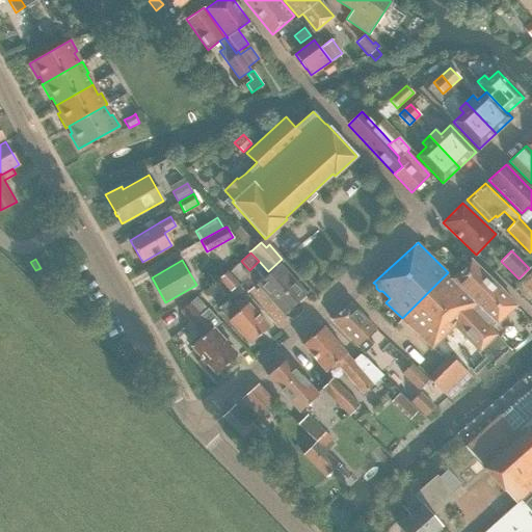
[(453,277),(496,322),(497,323),(515,306),(499,288),(486,275),(471,260),(453,277)]
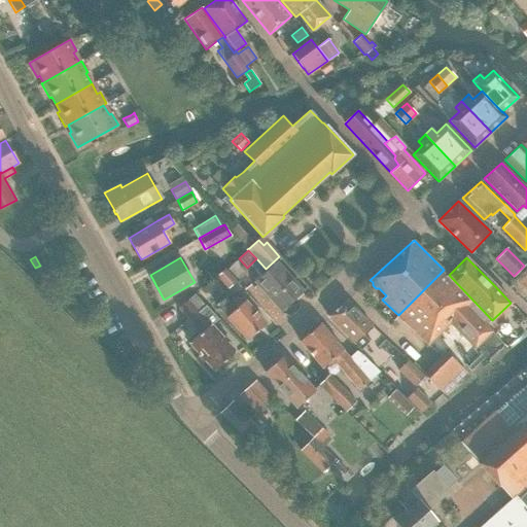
[(280,311),(303,291),(277,261),(254,282),(280,311)]
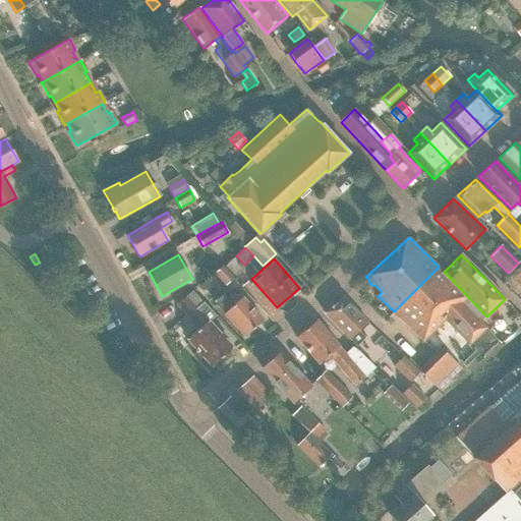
[(520,287),(520,265),(510,276),(520,287)]
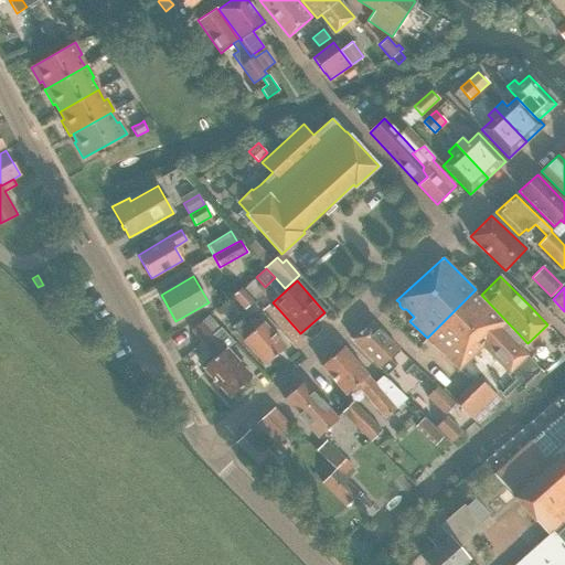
[(244,309),(253,301),(241,288),(233,296),(244,309)]
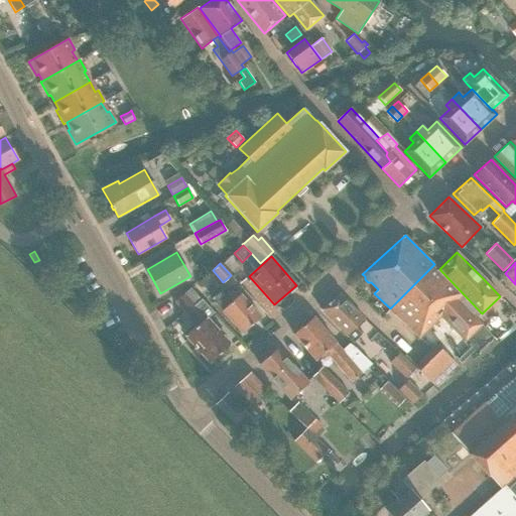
[(439,269),(434,264),(390,308),(419,338),(440,315),(465,341),(481,325),(475,318),(481,312),(439,269)]
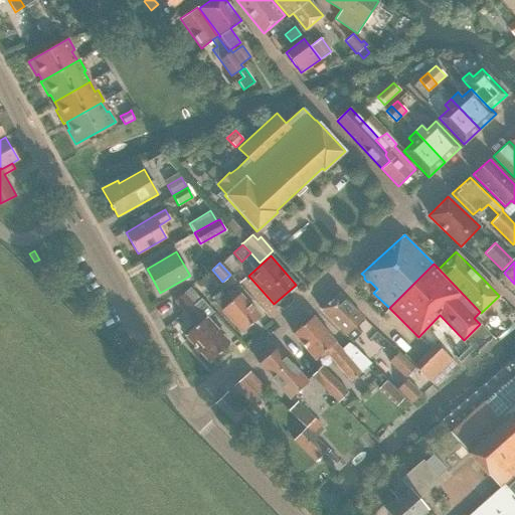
[(201,298),(199,299),(189,288),(175,301),(196,325),(185,335),(209,362),(230,344),(206,317),(213,311),(201,298)]
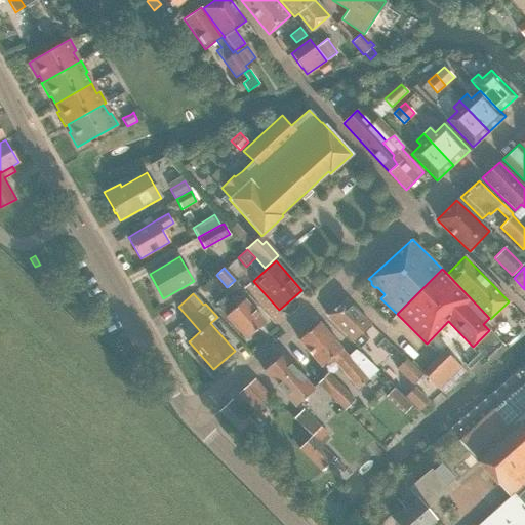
[(247,339),(265,323),(244,299),(242,301),(237,294),(230,300),(225,294),(215,304),(226,316),(247,339)]
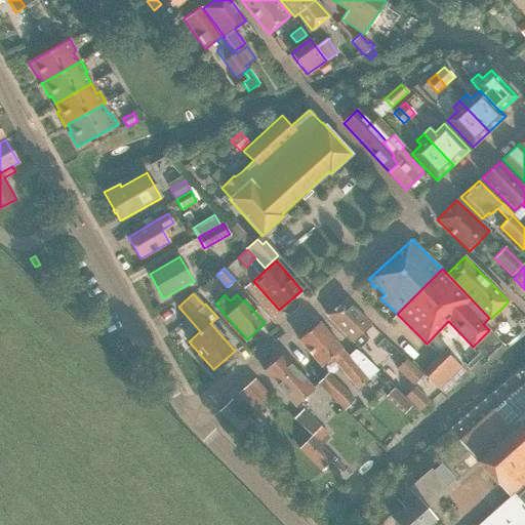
[(362,333),(370,325),(346,299),(326,316),(359,348),(368,339),(362,333)]
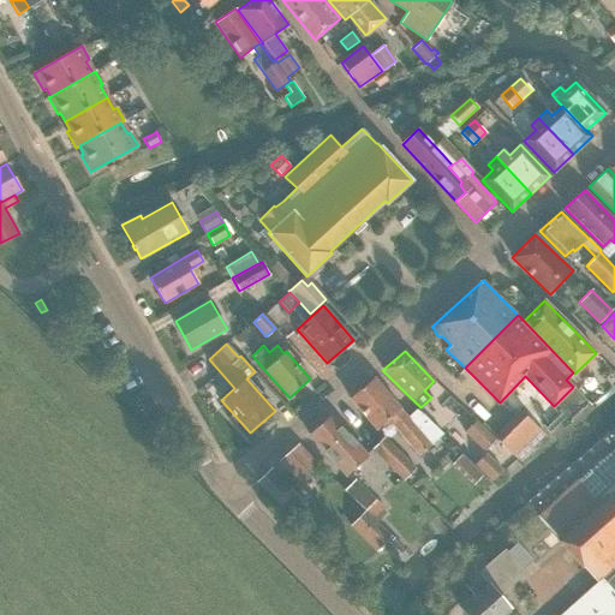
[(419,455),(442,434),(423,415),(416,410),(407,418),(400,408),(374,377),(350,399),(376,429),(388,419),(419,455)]
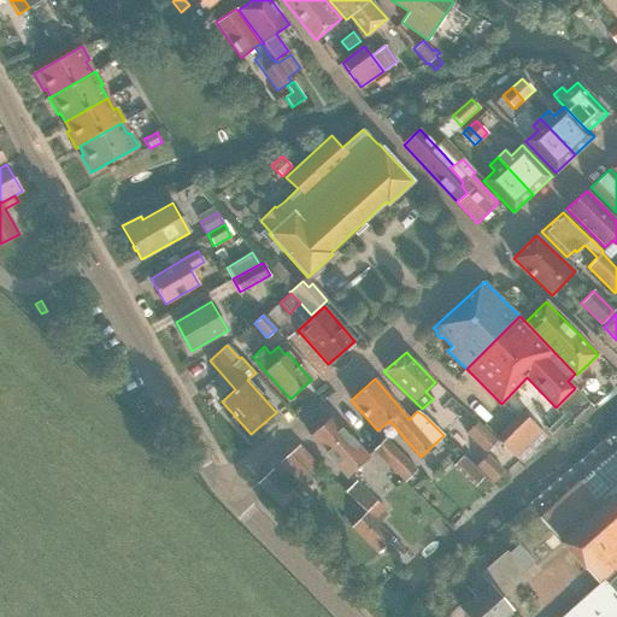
[(546,435),(523,412),(495,439),(518,462),(546,435)]
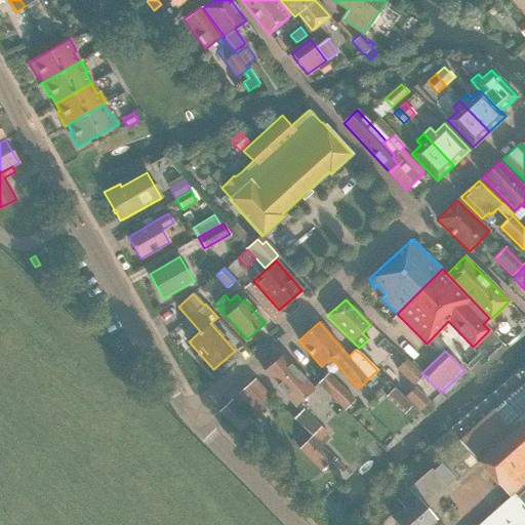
[(264,371),(295,407),(315,390),(283,354),(264,371)]
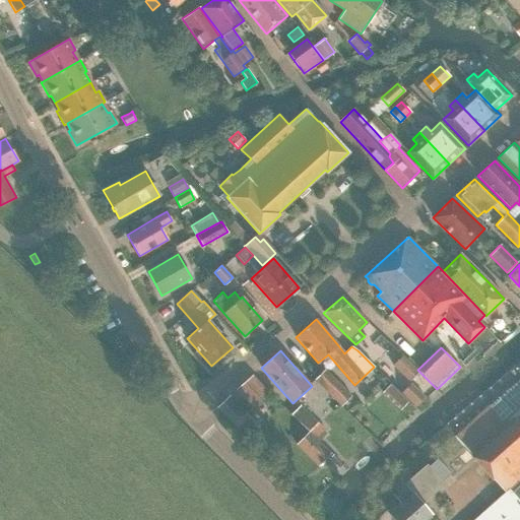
[(409,381),(418,371),(402,355),(392,365),(409,381)]
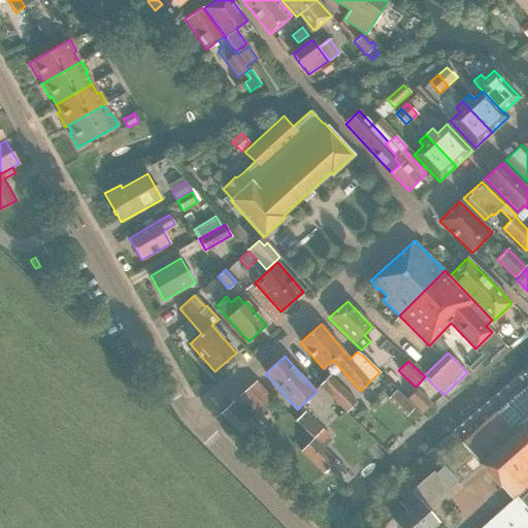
[(357,402),(348,393),(329,375),(320,386),(347,411),(357,402)]
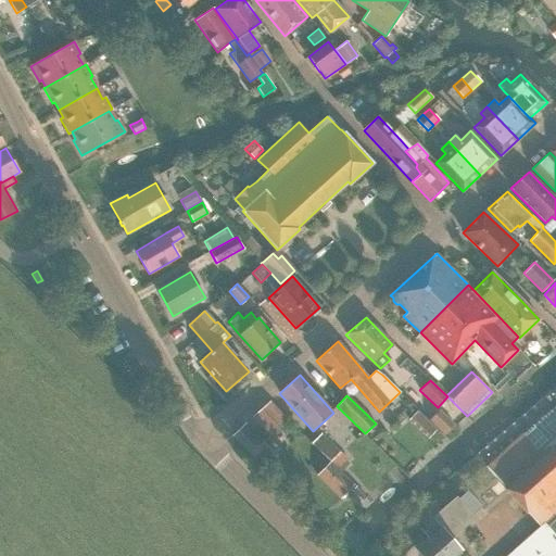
[(272,434),(288,420),(269,402),(253,416),(272,434)]
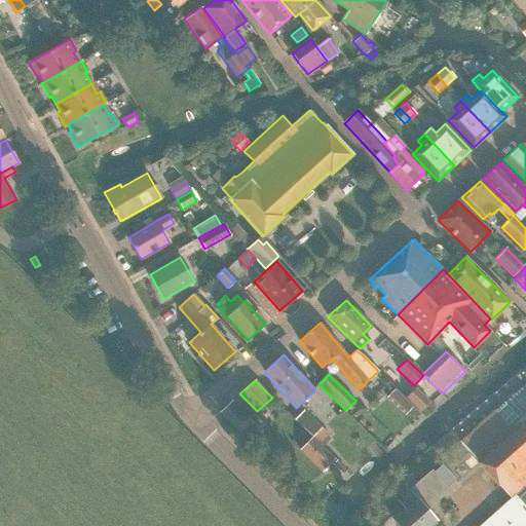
[(525,384),(459,441),(468,451),(460,458),(463,462),(455,471),(461,478),(479,463),(511,497),(525,483),(525,384)]
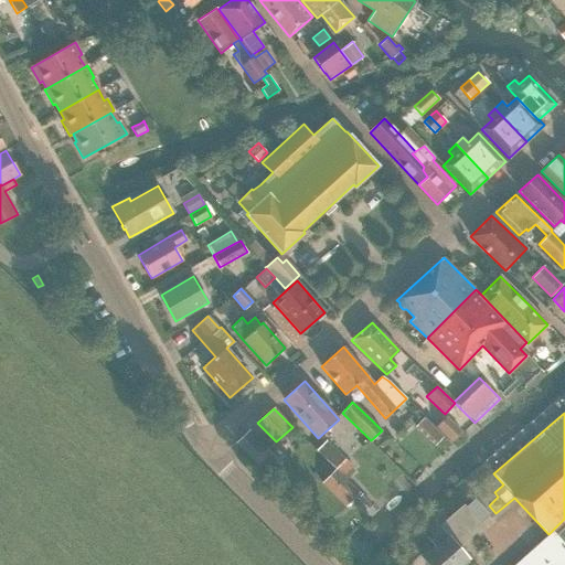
[(444,436),(424,417),(415,426),(434,445),(430,449),(436,455),(447,444),(441,438),(444,436)]
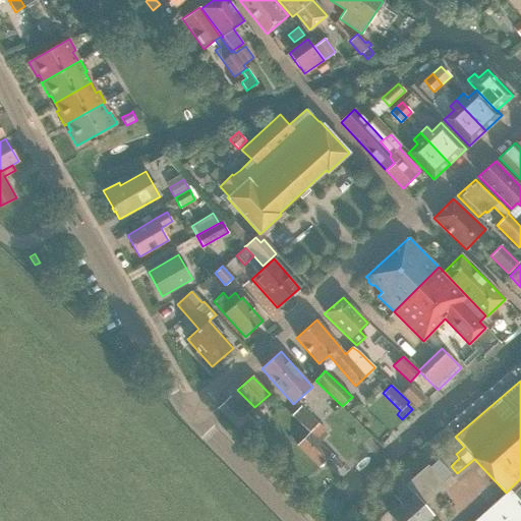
[(417,407),(426,398),(412,385),(403,394),(417,407)]
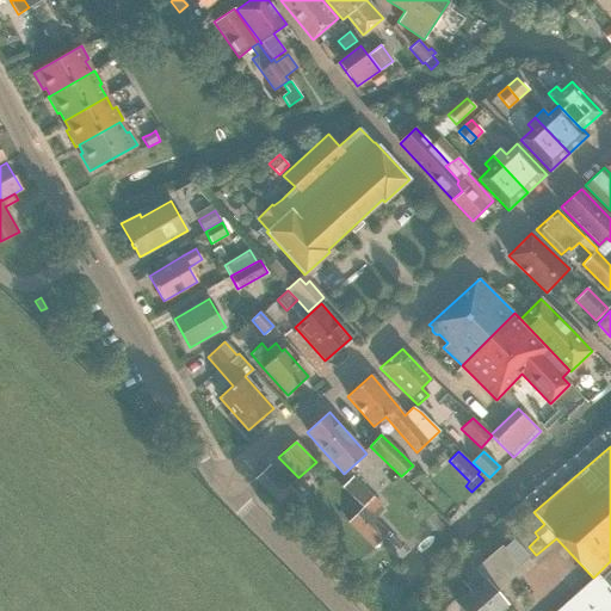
[(289,512),(303,499),(269,466),(255,479),(289,512)]
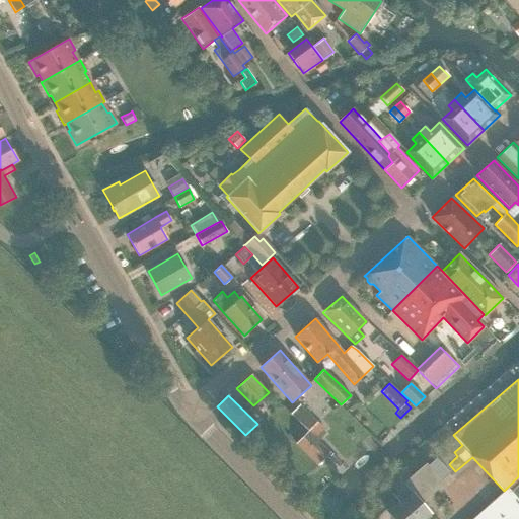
[(308,431),(317,422),(299,404),(291,414),(308,431)]
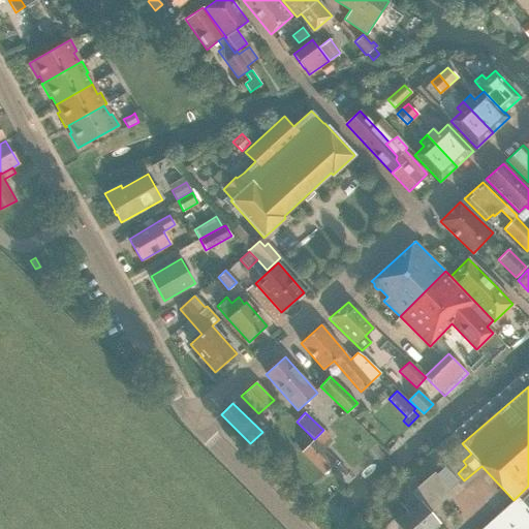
[(324,473),(337,461),(314,439),(302,452),(324,473)]
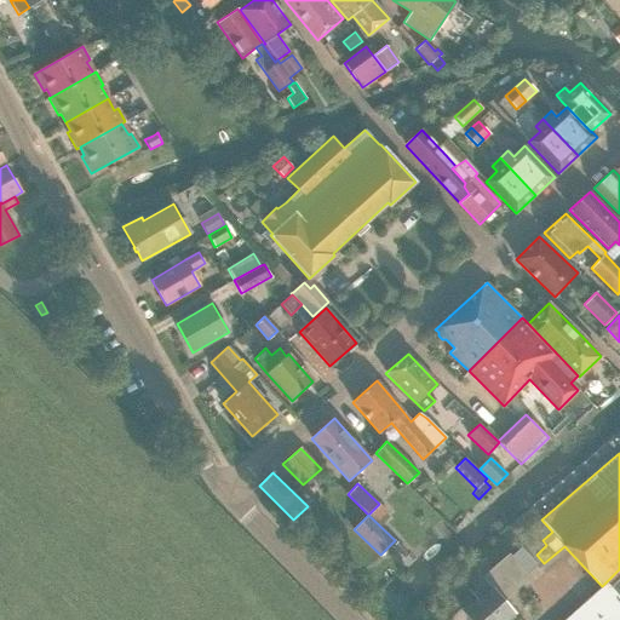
[(482,577),(493,589),(464,614),(469,619),(505,619),(515,613),(504,601),(529,578),(527,574),(537,564),(521,546),(511,556),(509,554),(482,577)]
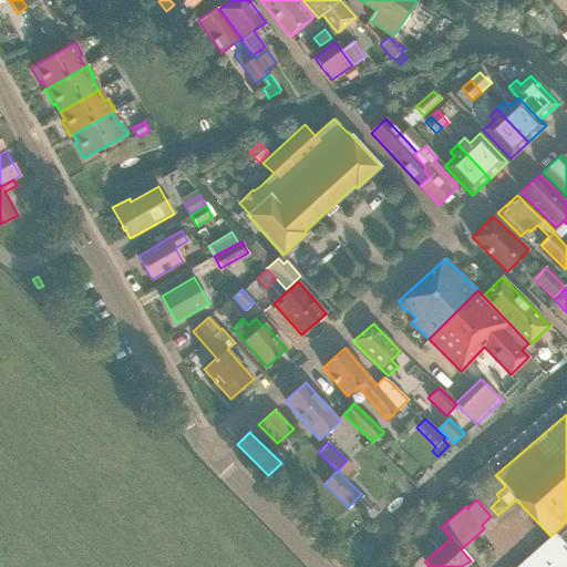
[(566,527),(557,537),(556,538),(566,549),(566,527)]
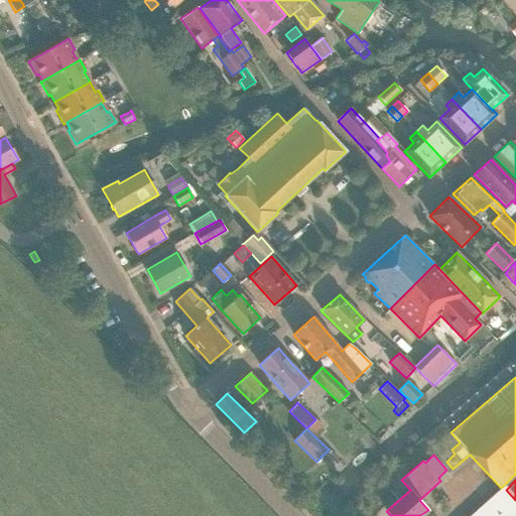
[(515,515),(515,500),(506,490),(507,489),(505,487),(488,503),(499,515),(515,515)]
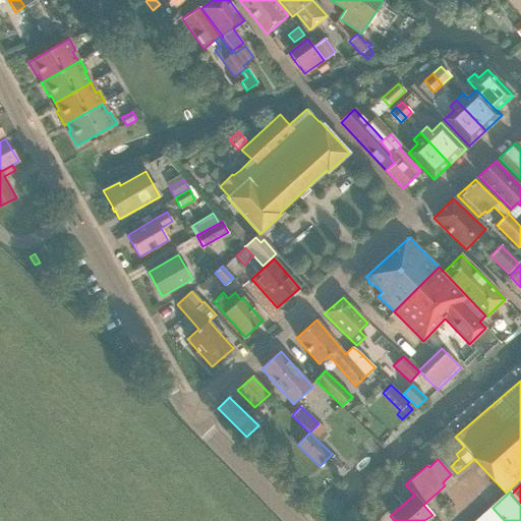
[(504,520),(493,508),(477,520),(504,520)]
